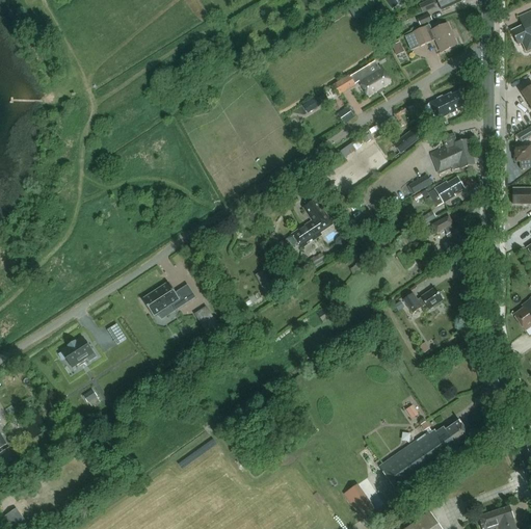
[(359,10),(374,1),(373,0),(353,0),(359,10)]
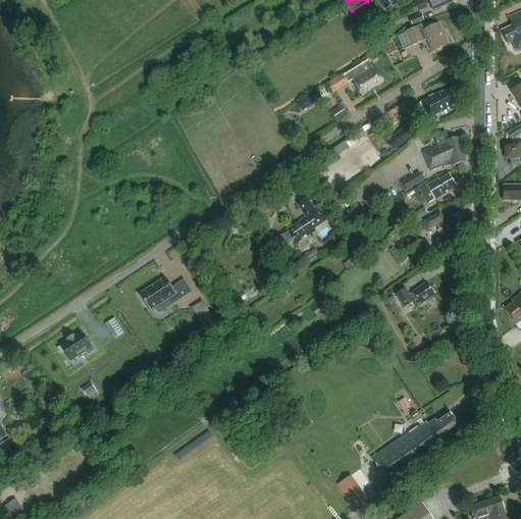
[(413,11),(426,5),(424,0),(415,0),(409,3),(413,11)]
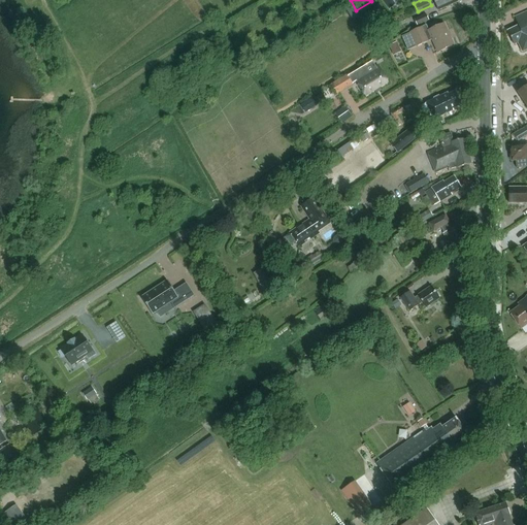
[(433,0),(437,8),(456,0),(433,0)]
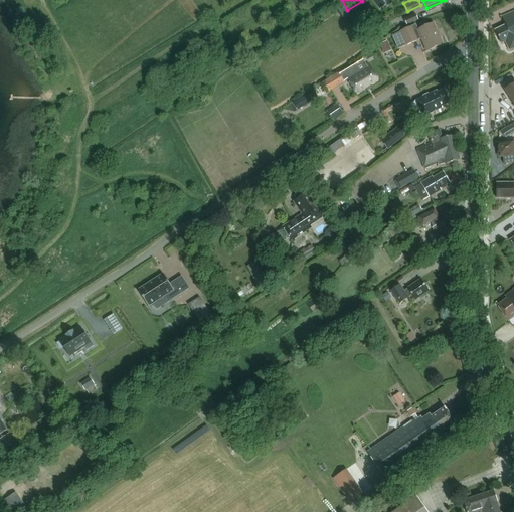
[(370,1),(363,5),(366,10),(373,6),(370,1)]
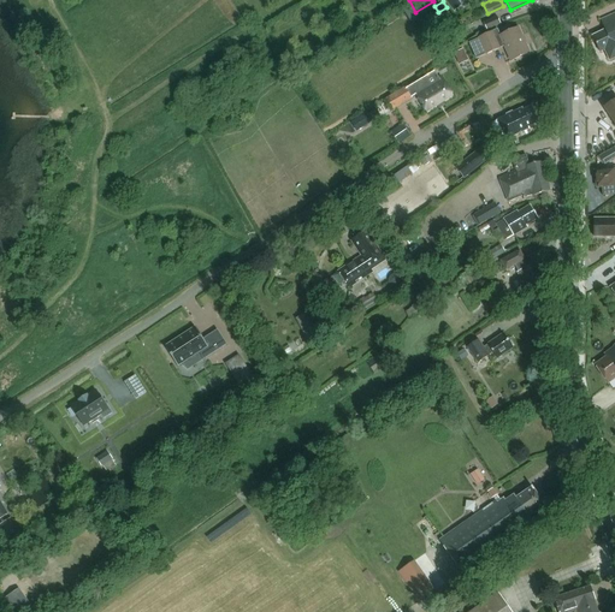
[(614,9),(599,17),(604,28),(591,33),(598,49),(603,47),(608,58),(614,54),(614,46),(614,45),(614,9)]
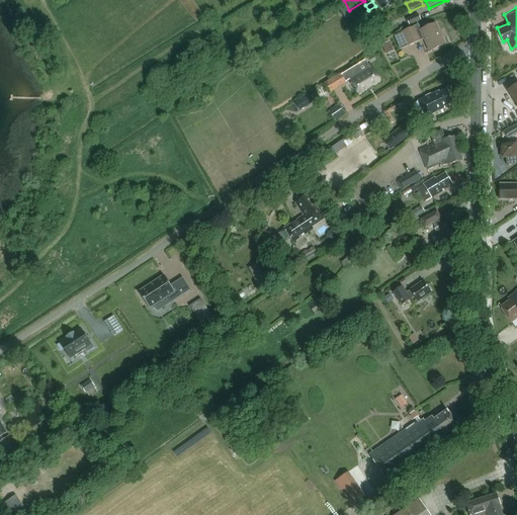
[(408,22),(419,17),(416,10),(404,16),(408,22)]
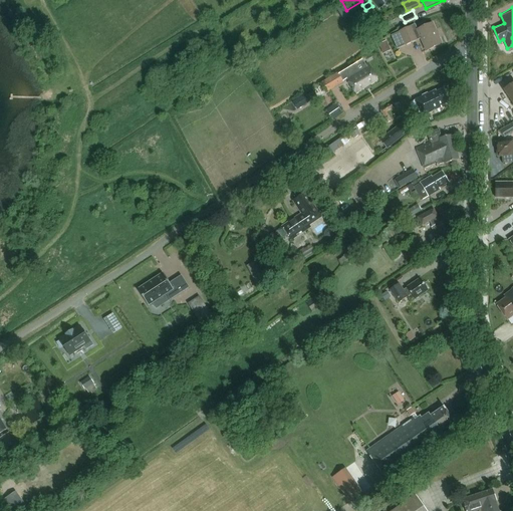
[(415,23),(411,24),(400,30),(406,43),(417,38),(417,37),(421,36),(427,49),(442,42),(439,34),(440,33),(438,28),(436,29),(433,21),(417,28),(415,23)]
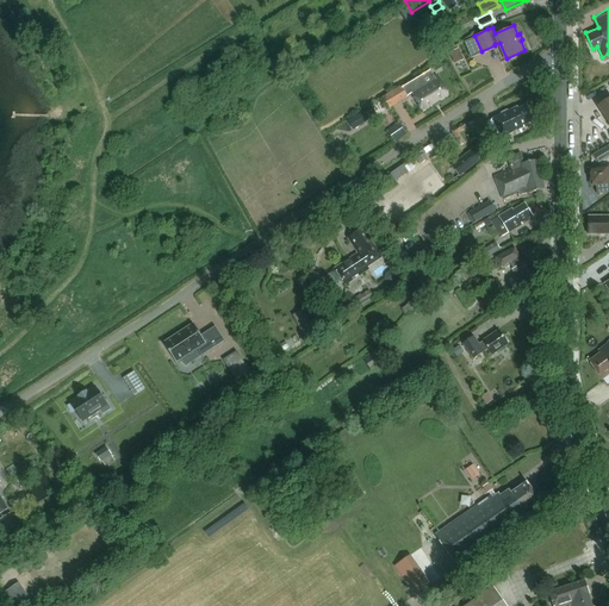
[(463,57),(458,45),(448,50),(454,61),(463,57)]
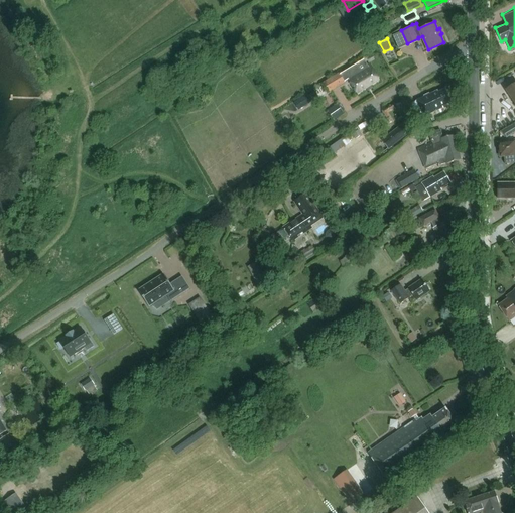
[(378,77),(369,62),(367,63),(363,57),(355,62),(339,73),(338,71),(319,82),(326,92),(344,81),(343,80),(347,77),(356,91),(378,77)]
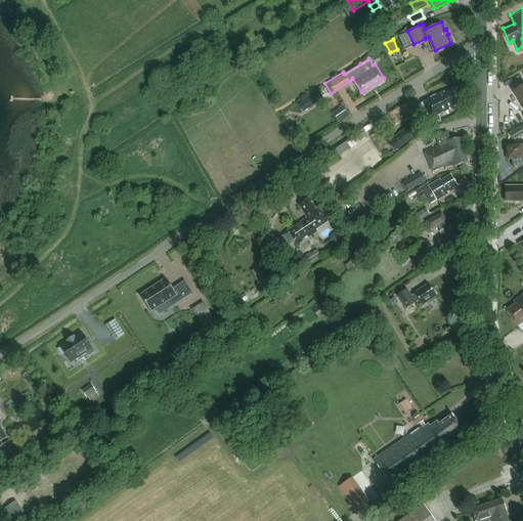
[(522,81),(513,89),(522,104),(522,81)]
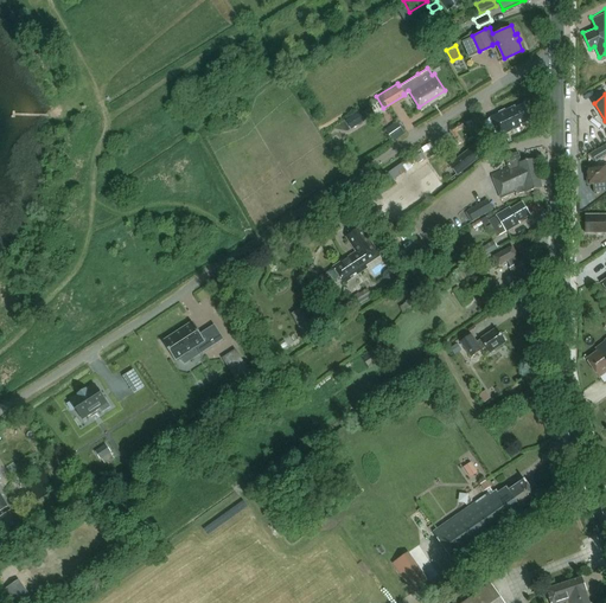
[(530,117),(523,102),(515,106),(514,104),(489,116),(498,134),(520,124),(520,122),(530,117)]
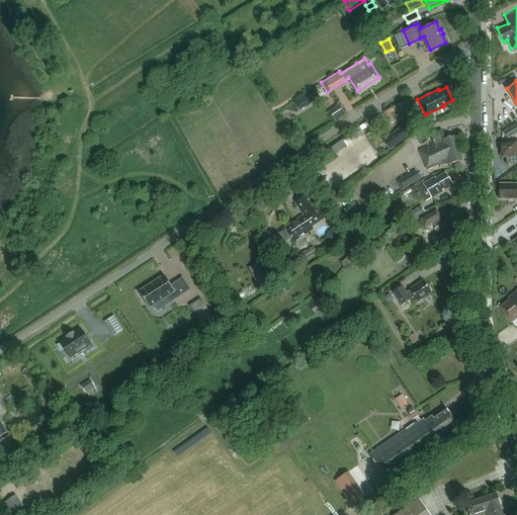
[(298,107),(309,101),(304,93),(293,100),(298,107)]
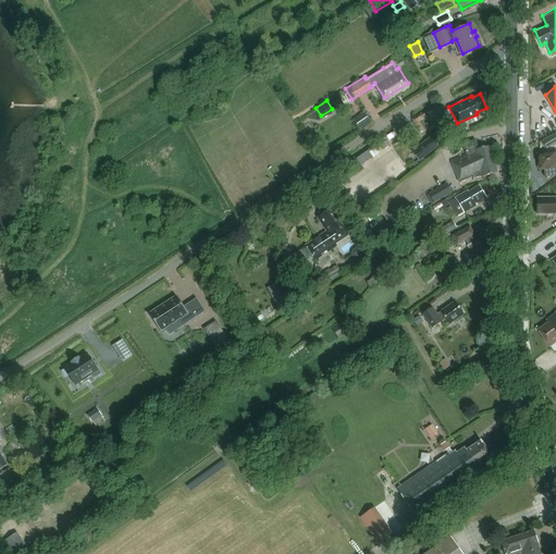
[(351,114),(358,126),(370,120),(363,108),(351,114)]
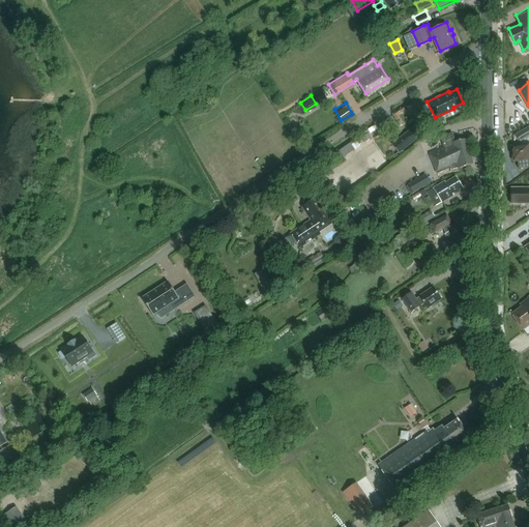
[(405,109),(403,106),(391,112),(395,119),(399,117),(397,113),(405,109)]
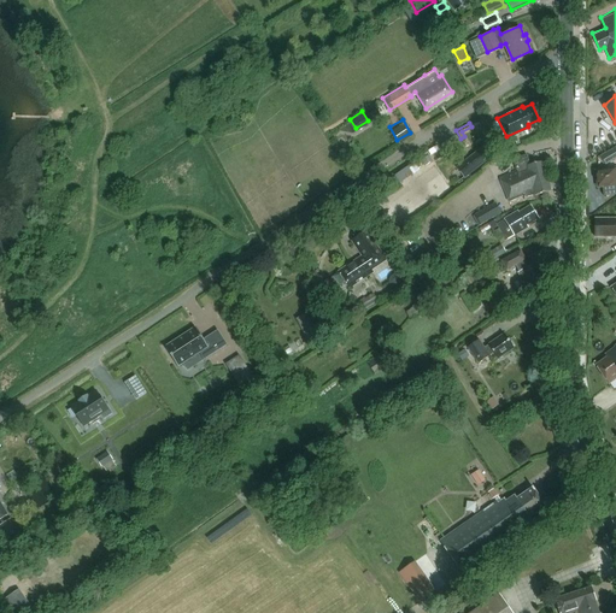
[(464,176),(493,153),(485,142),(456,165),(464,176)]
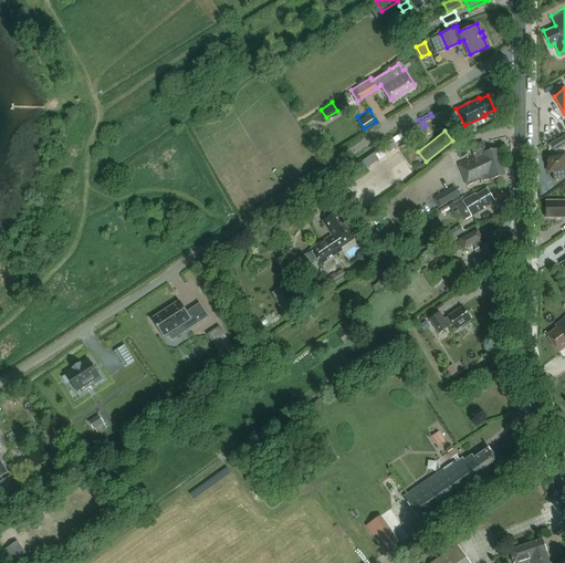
[(564,143),(561,136),(551,142),(555,148),(564,143)]
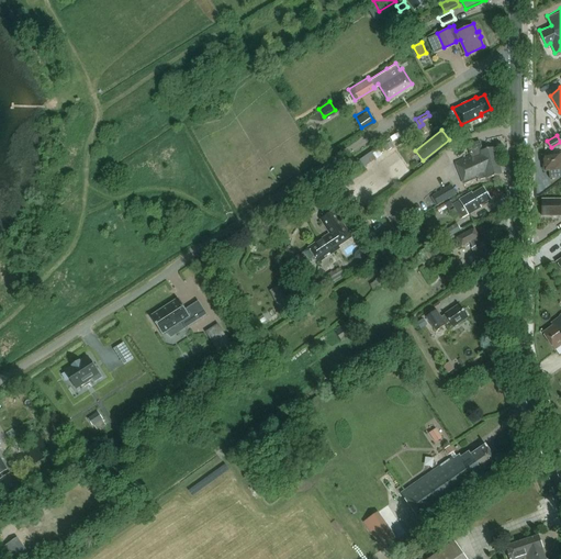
[(495,152),(494,145),(481,148),(479,140),(470,141),(466,144),(470,153),(453,159),(462,182),(477,177),(477,178),(486,176),(501,171),(496,156),(500,156),(498,151),(495,152)]
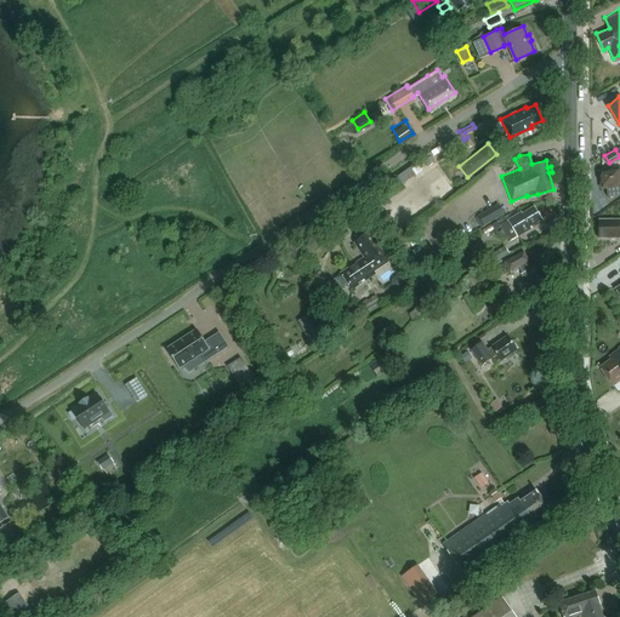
[(415,161),(397,175),(402,181),(420,169),(415,161)]
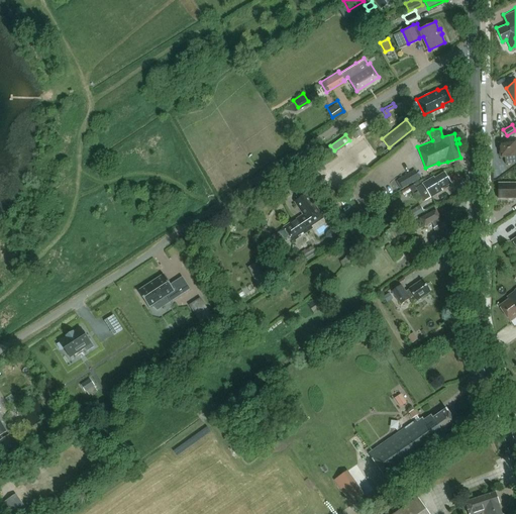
[(510,140),(499,141),(501,155),(504,153),(505,163),(515,161),(515,138),(515,139),(515,138),(510,139),(510,140)]
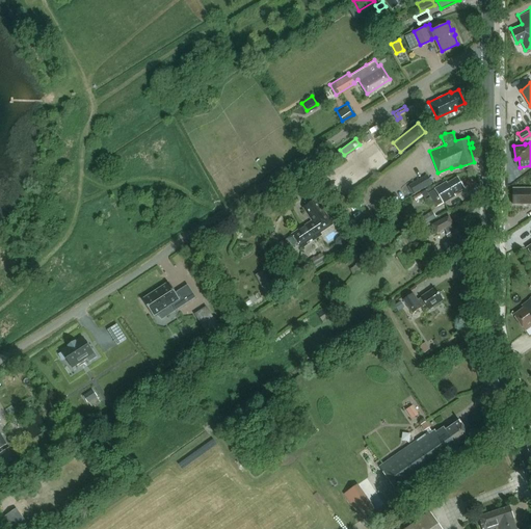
[(353,155),(342,162),(346,169),(359,162),(353,155)]
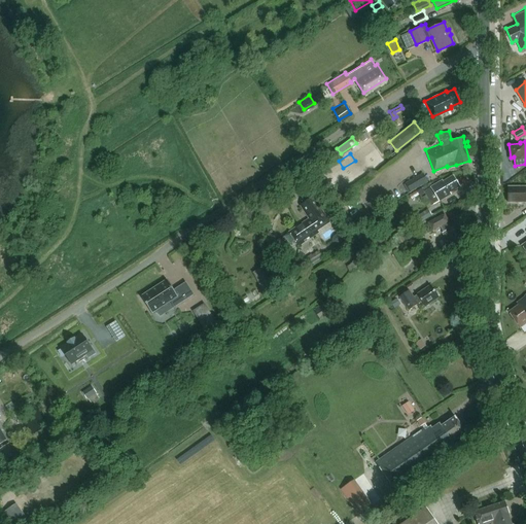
[(412,174),(422,168),(417,159),(395,170),(398,176),(410,170),(412,174)]
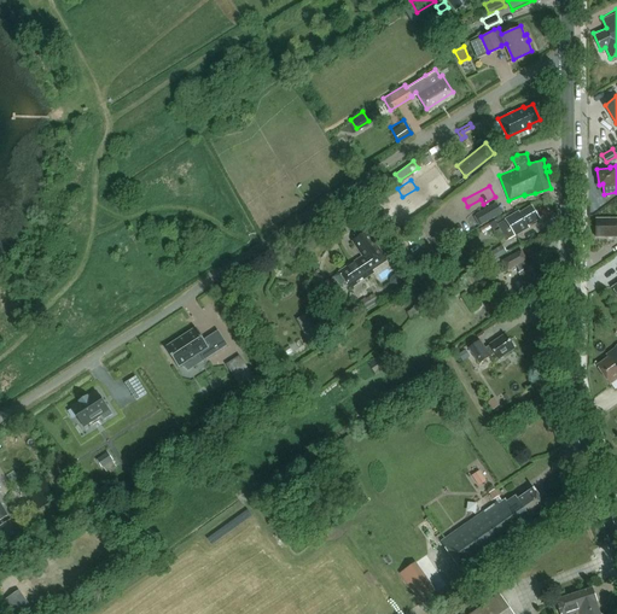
[(500,210),(494,199),(473,210),(479,221),(500,210)]
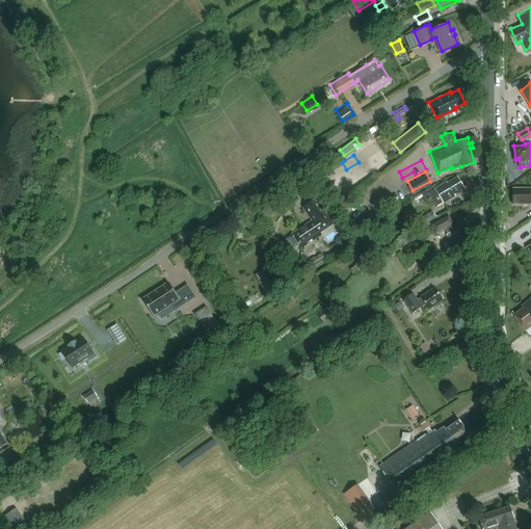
[(435,205),(443,201),(454,194),(453,192),(463,186),(456,176),(446,182),(446,181),(434,187),(427,191),(435,205)]
